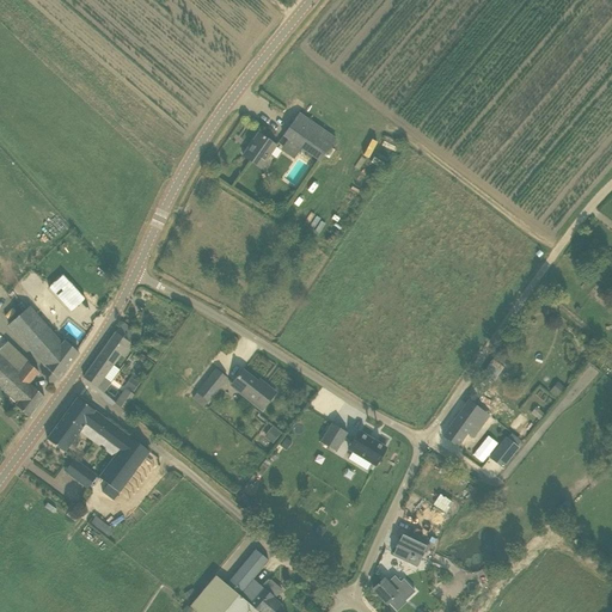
[(319,161),(331,146),(337,139),(299,112),(282,136),(288,140),(281,151),(294,159),(301,148),(319,161)]
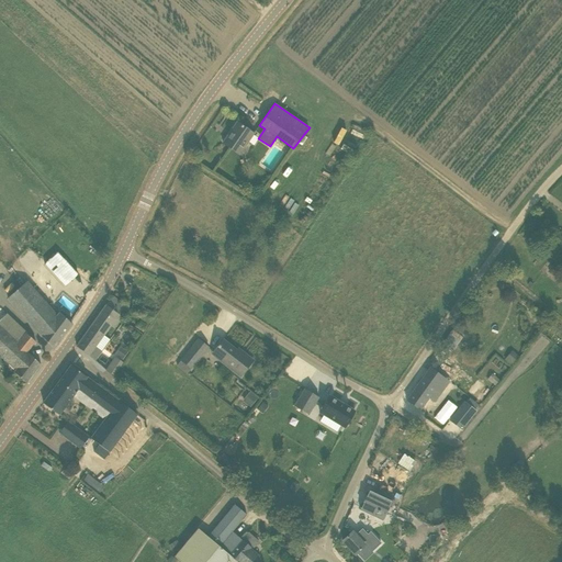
[(239,155),(253,134),(237,123),(223,144),(239,155)]
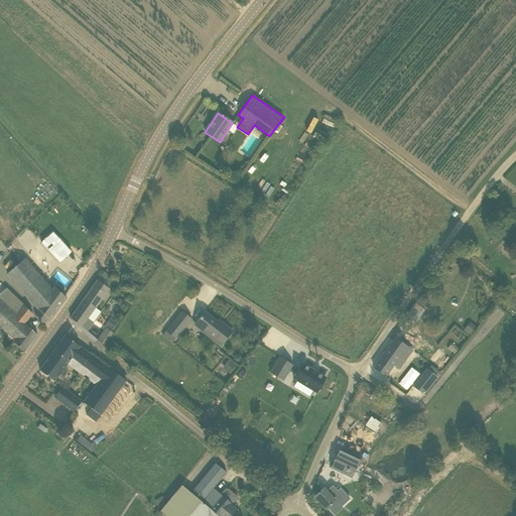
[(50,230),(39,244),(62,262),(74,248),(50,230)]
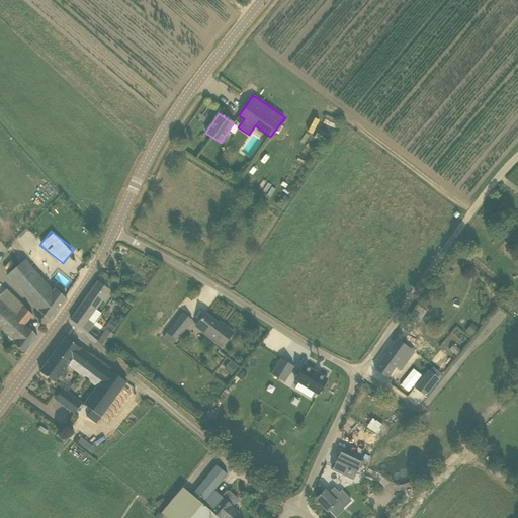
[(510,255),(515,249),(510,245),(505,250),(510,255)]
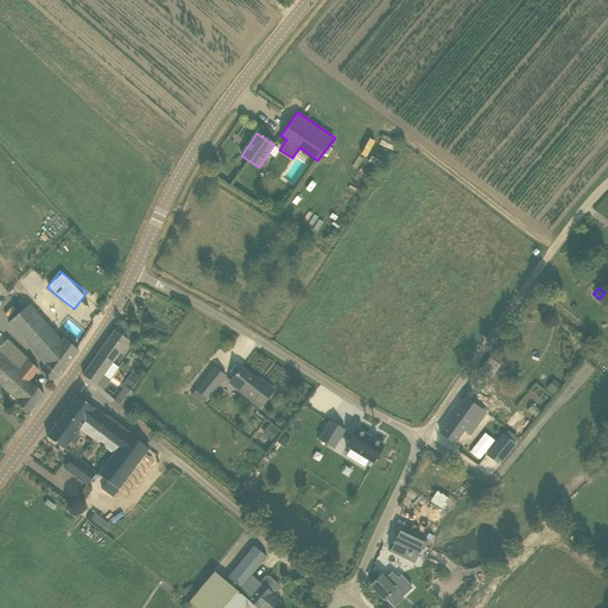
[(78,350),(70,343),(64,339),(61,343),(27,305),(8,323),(45,365),(57,378),(78,350)]
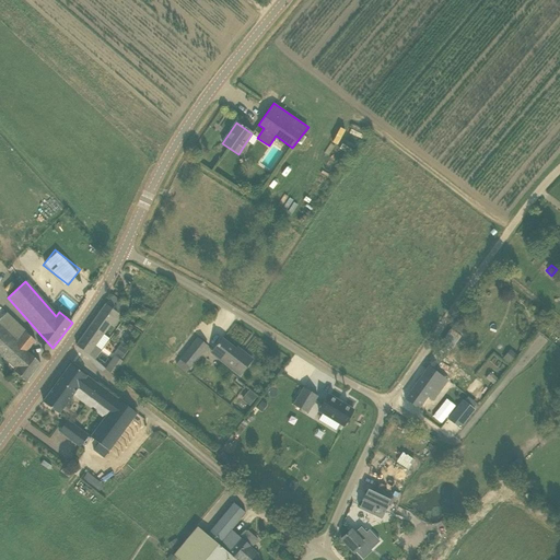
[(111,325),(114,327),(123,315),(119,313),(125,304),(112,295),(91,326),(104,335),(111,325)]
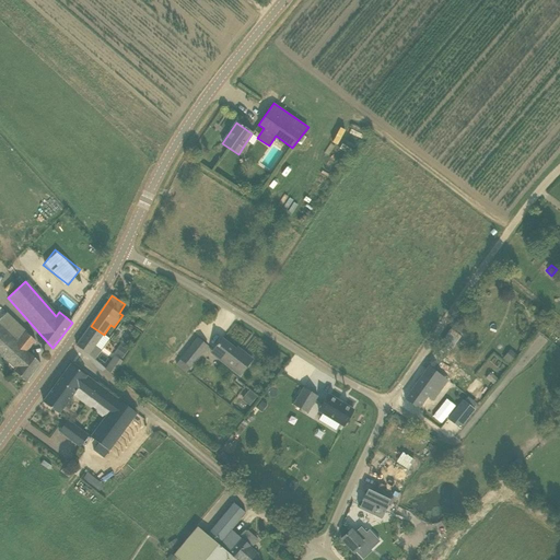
[(41,364),(31,354),(26,351),(35,340),(25,331),(7,313),(0,319),(0,354),(4,359),(15,369),(14,371),(27,382),(41,364)]
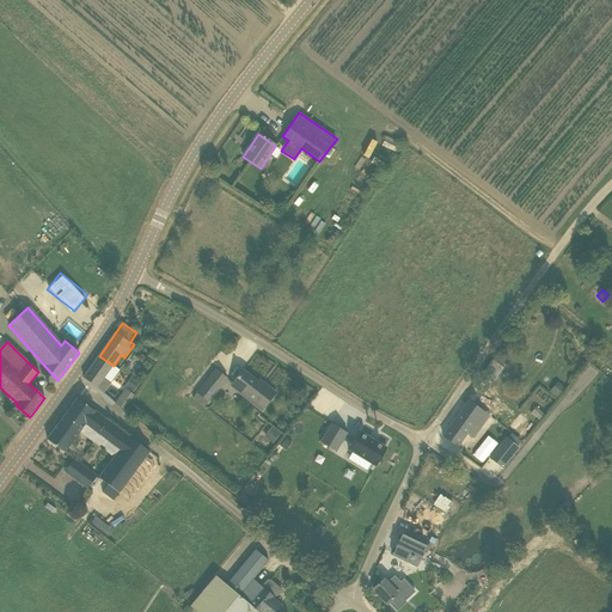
[(97,387),(102,391),(117,368),(114,366),(99,356),(84,378),(97,387)]
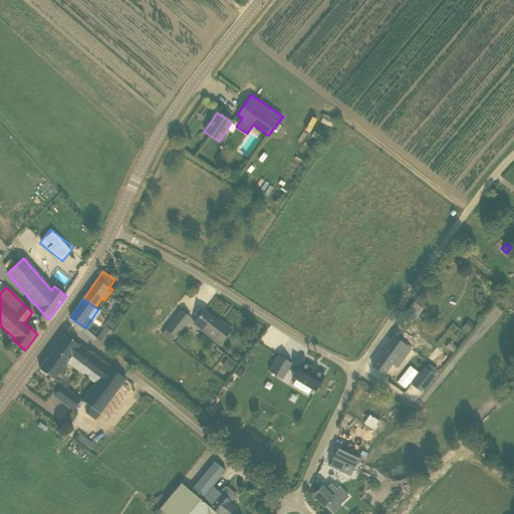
[(181,310),(166,329),(162,335),(171,342),(175,337),(191,318),(181,310)]
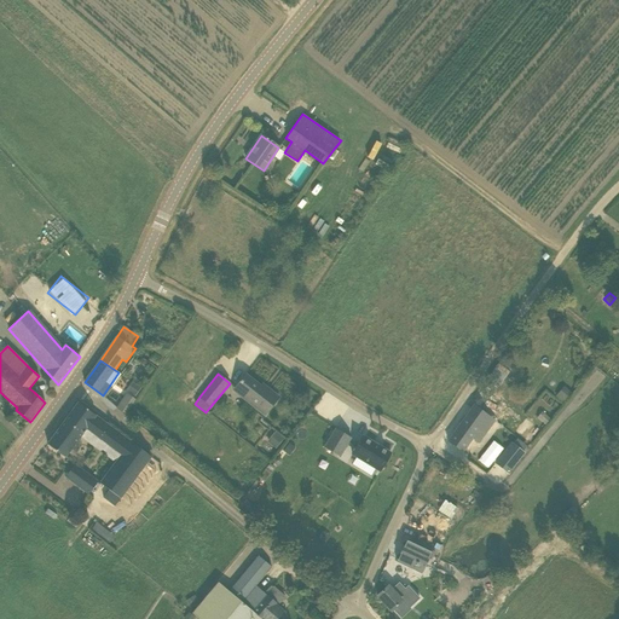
[(265,415),(279,398),(270,391),(268,393),(246,375),(235,388),(258,406),(256,409),(265,415)]
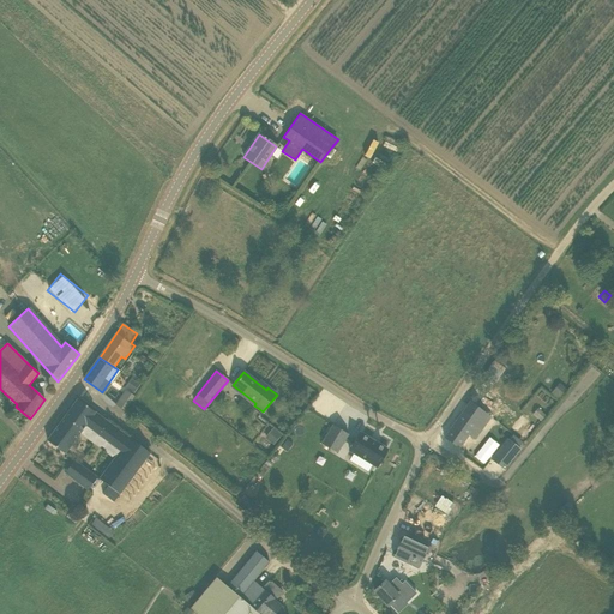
[(140,385),(133,379),(127,387),(133,393),(134,393),(140,385)]
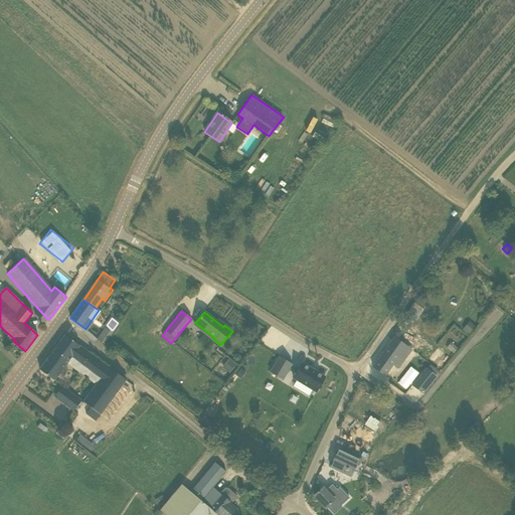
[(462,330),(468,335),(475,327),(469,322),(462,330)]
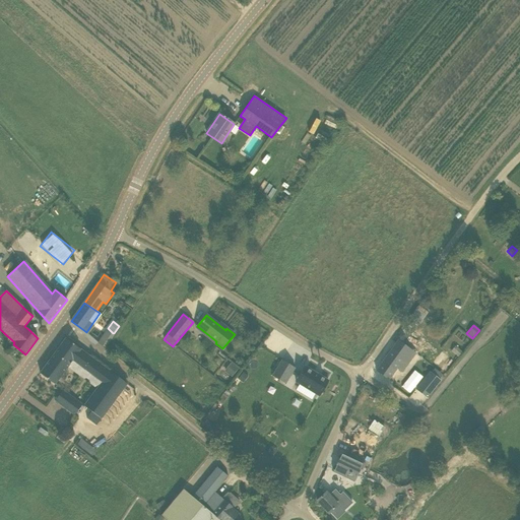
[(98,342),(100,344),(106,347),(114,335),(107,330),(98,342)]
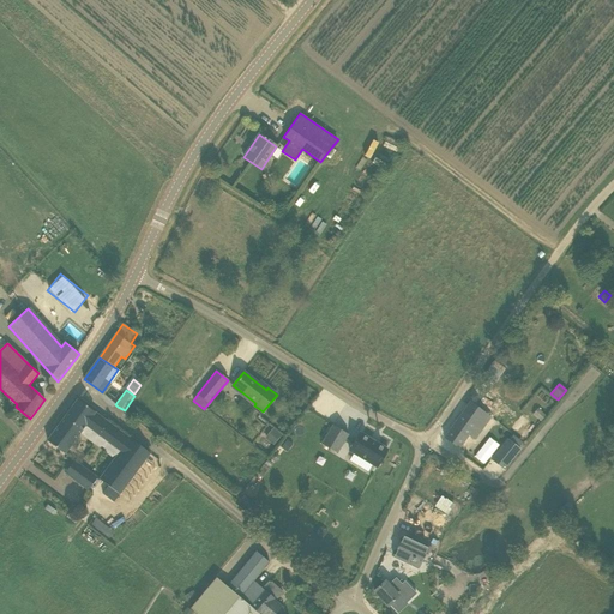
[(100,480),(108,486),(102,493),(114,501),(120,494),(120,495),(150,453),(77,399),(65,417),(83,431),(80,433),(115,459),(100,480)]
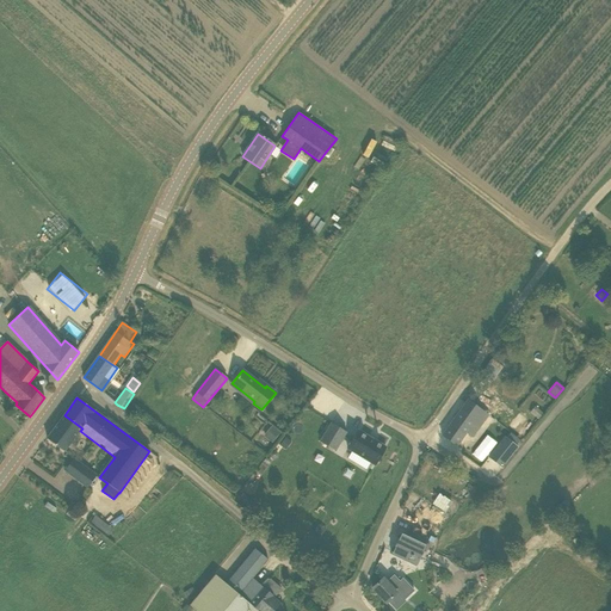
[(468,400),(466,402),(442,436),(457,446),(467,432),(473,437),(488,415),(468,400)]
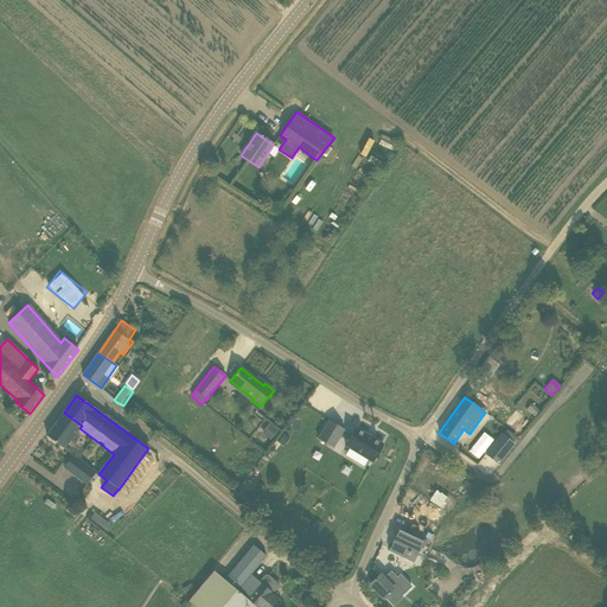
[(64,413),(46,435),(64,448),(80,428),(82,426),(64,413)]
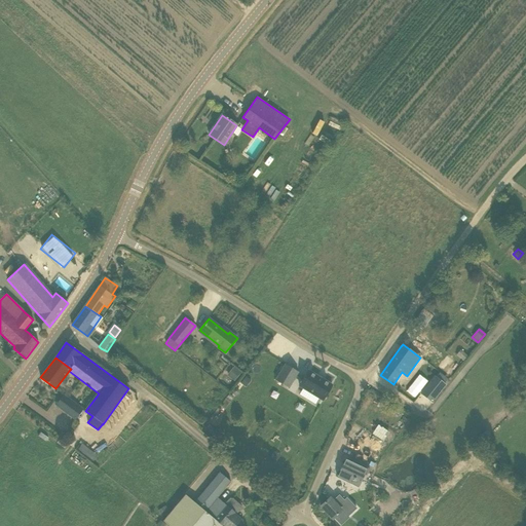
[(289,388),(298,372),(285,364),(275,380),(289,388)]
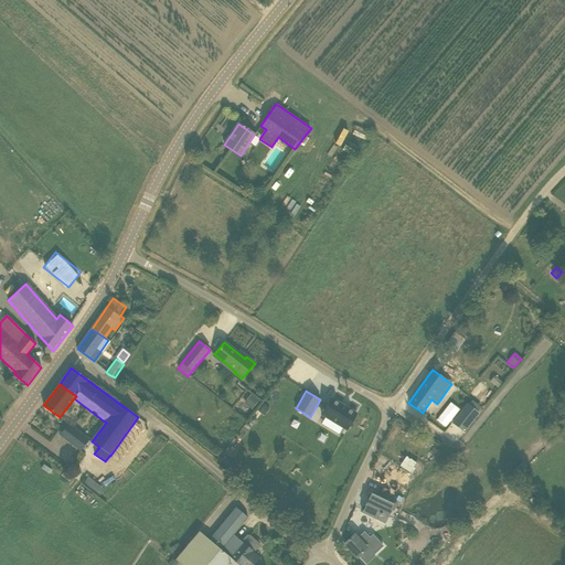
[(252,394),(244,403),(252,409),(259,401),(252,394)]
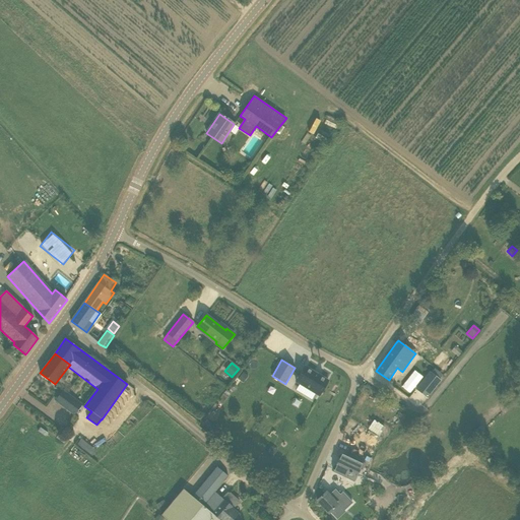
[(328,381),(305,367),(296,382),(319,396),(328,381)]
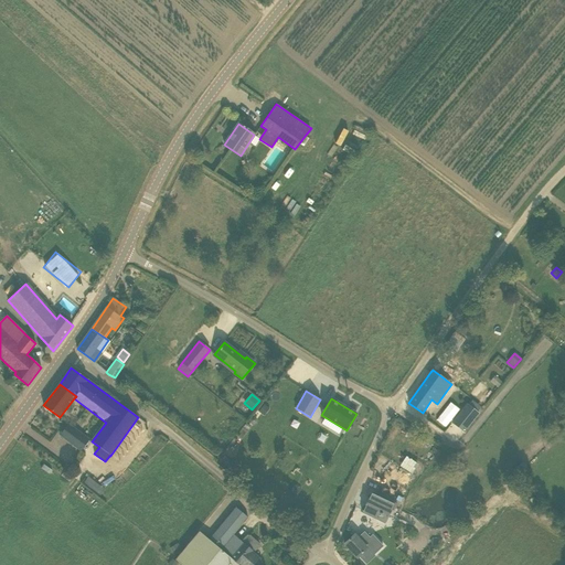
[(264,404),(258,412),(264,416),(269,408),(264,404)]
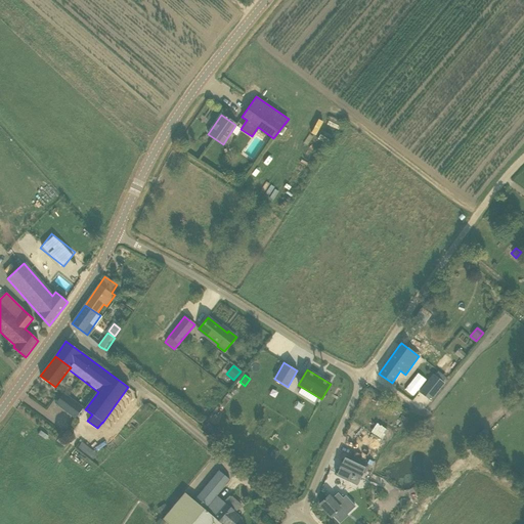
[(433,375),(420,392),(430,400),(444,383),(442,382),(434,376),(433,375)]
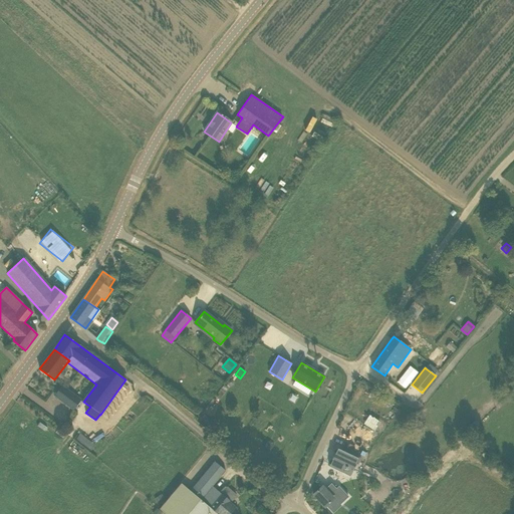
[(82,401),(62,386),(54,397),(74,411),(82,401)]
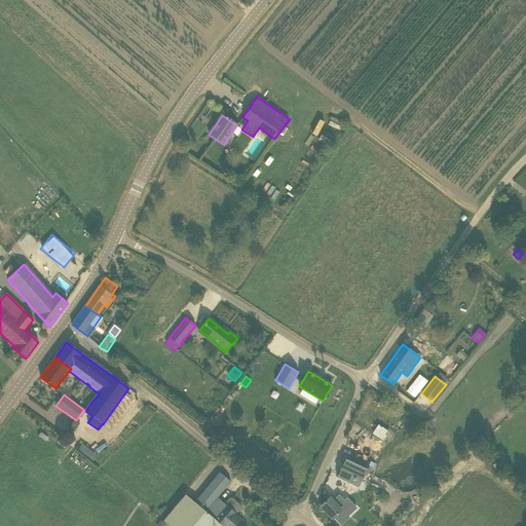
[(372,434),(384,441),(389,430),(378,423),(372,434)]
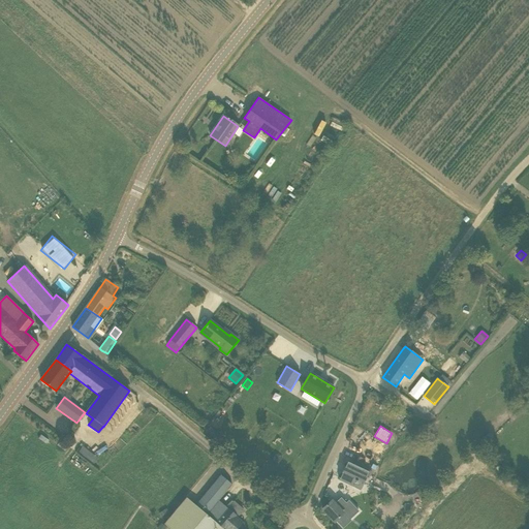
[(214,437),(222,436),(221,429),(213,430),(214,437)]
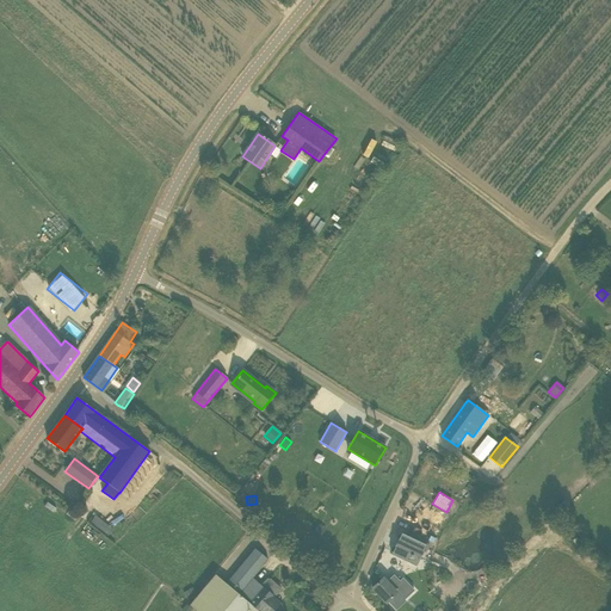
[(81,514),(73,507),(67,514),(76,522),(81,514)]
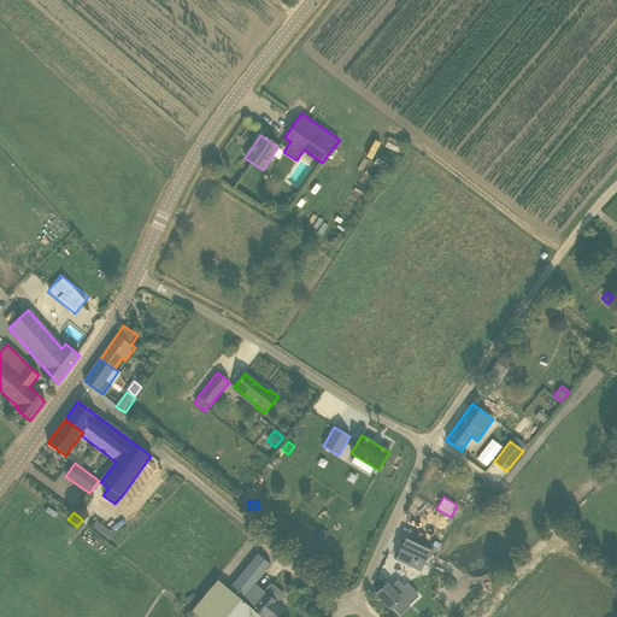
[(405,539),(404,544),(397,557),(395,556),(395,558),(421,570),(428,553),(429,551),(405,539)]
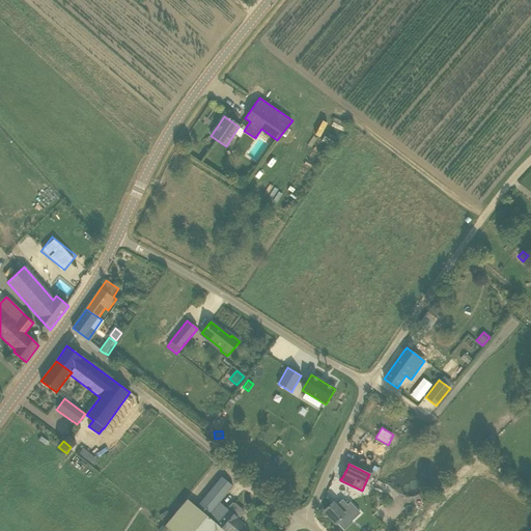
[(232,486),(222,477),(196,507),(187,499),(165,526),(168,529),(170,530),(236,530),(243,524),(238,520),(244,512),(232,502),(226,509),(219,502),(232,486)]
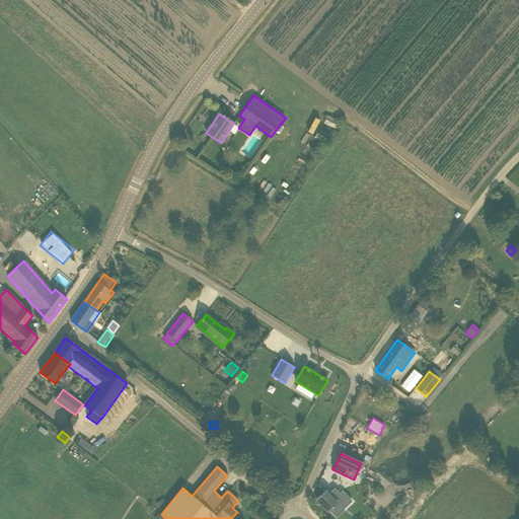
[(316,500),(328,512),(338,504),(334,501),(340,495),(335,489),(328,495),(325,491),(316,500)]
